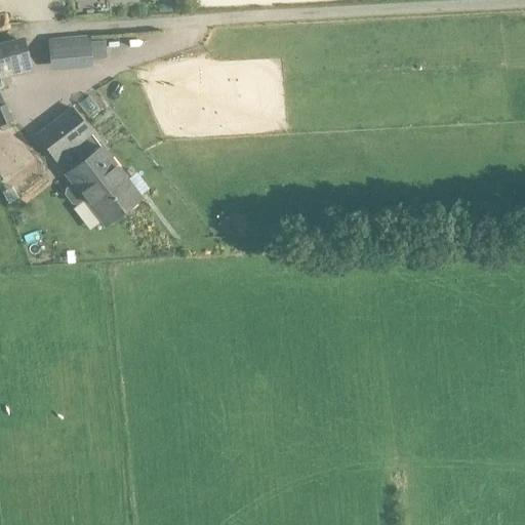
[(49,38),(49,63),(88,61),(87,36),(49,38)]
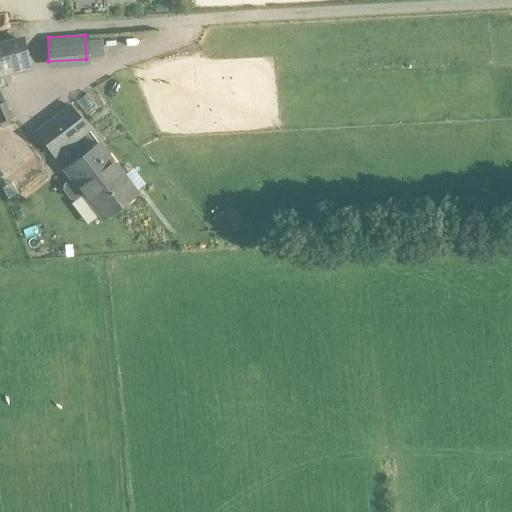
[(0,76),(31,68),(22,37),(0,43),(0,76)]
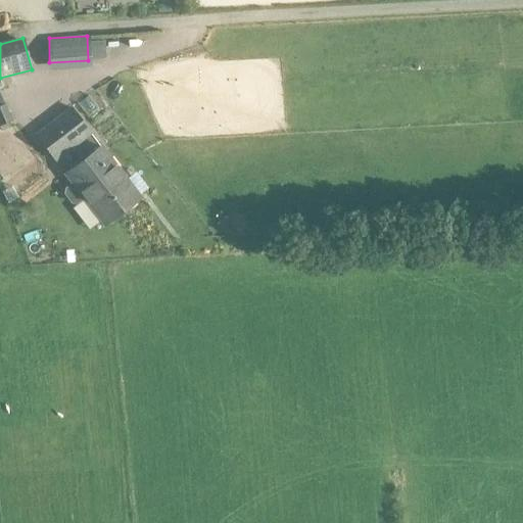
[(89,41),(90,59),(105,57),(103,40),(89,41)]
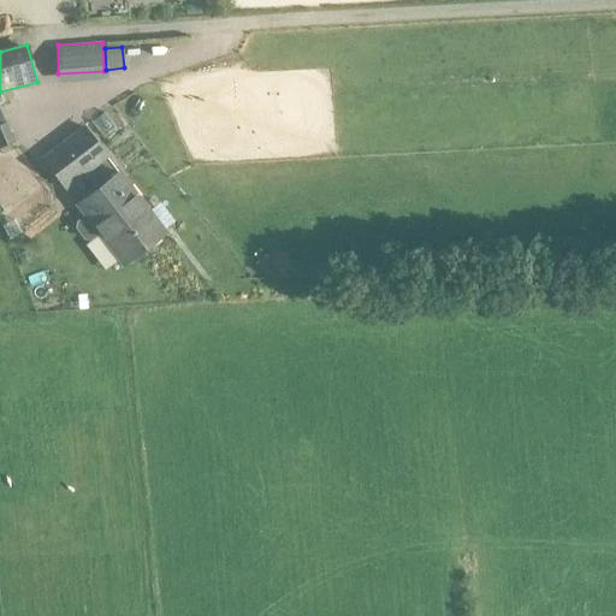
[(6,124),(0,125),(0,148),(13,142),(6,124)]
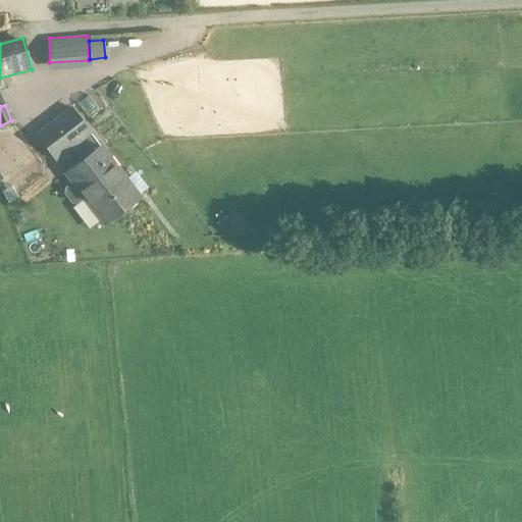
[(35,135),(55,162),(93,135),(71,106),(35,135)]
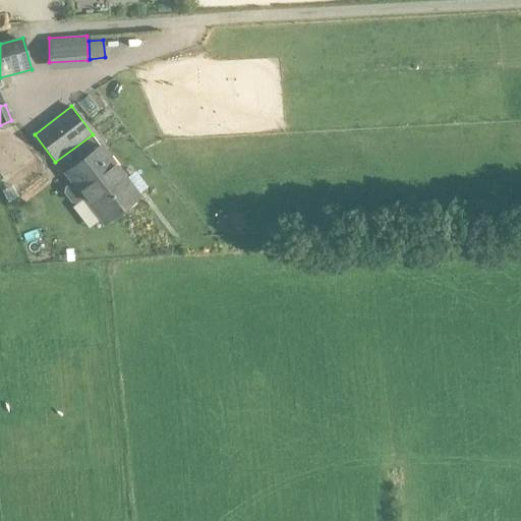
[(66,174),(72,181),(65,188),(64,193),(71,203),(76,204),(84,196),(105,223),(139,196),(101,147),(66,174)]
